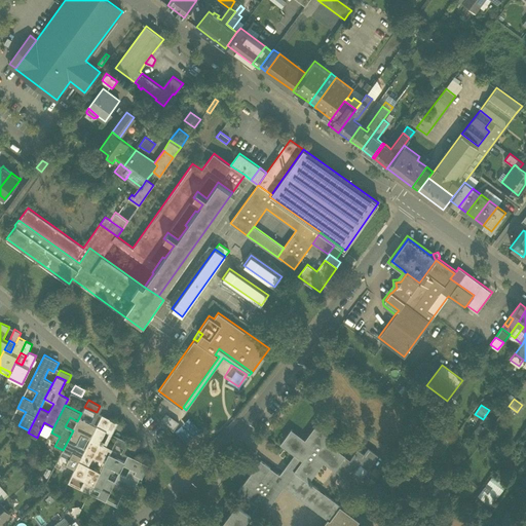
[(179,421),(166,412),(162,418),(173,430),(179,421)]
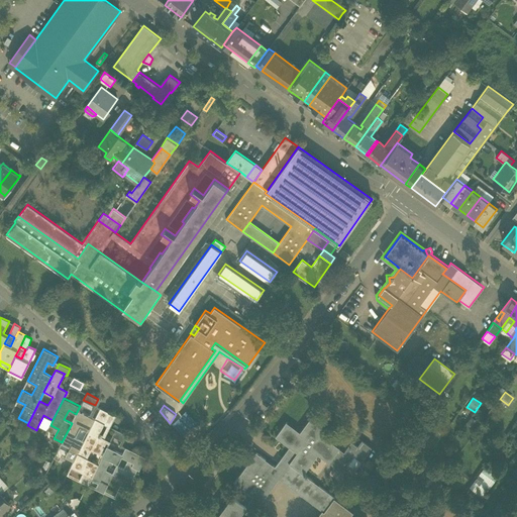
[(104,423),(107,425),(113,414),(101,407),(95,418),(104,423)]
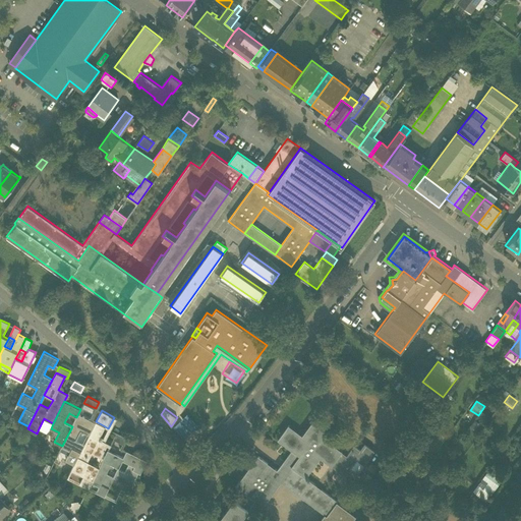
[(66,460),(74,464),(84,444),(82,443),(77,440),(81,430),(88,433),(90,435),(96,422),(96,421),(78,413),(76,417),(72,426),(62,446),(70,451),(66,460)]
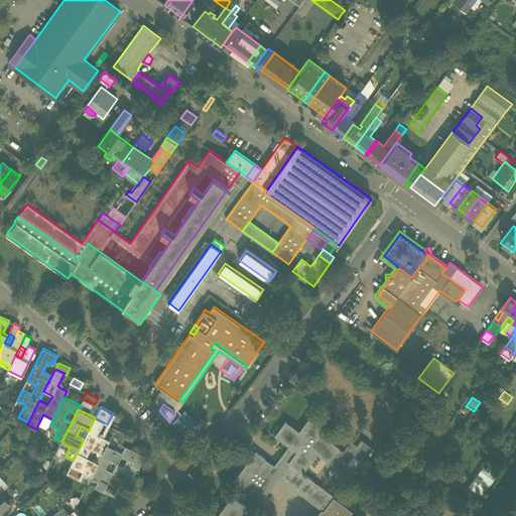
[(180,431),(192,421),(183,411),(172,421),(180,431)]
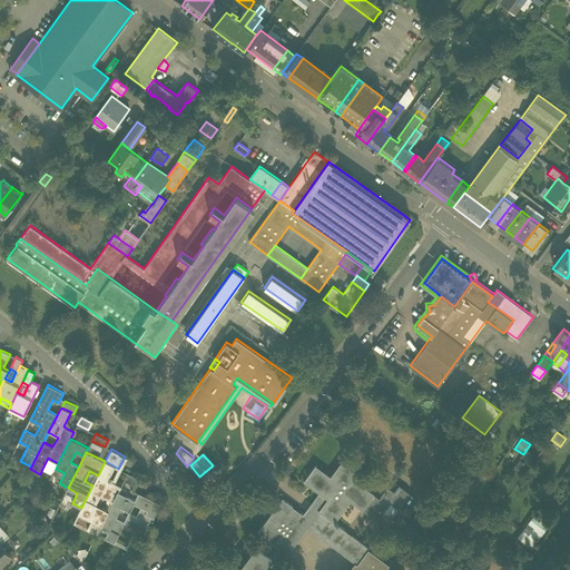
[(304,481),(320,492),(325,497),(327,499),(320,510),(318,511),(337,524),(338,523),(335,521),(351,501),(362,510),(374,493),(354,479),(362,468),(346,455),(331,477),(316,465),(304,481)]
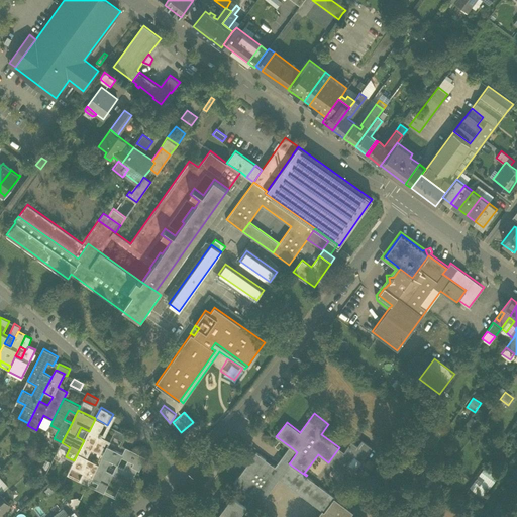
[(53,420),(43,415),(38,425),(47,430),(50,425),(53,420)]
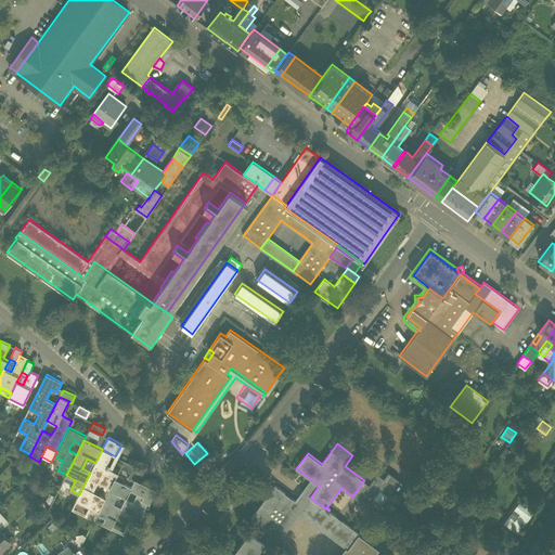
[(512,452),(505,447),(500,454),(506,460),(512,452)]
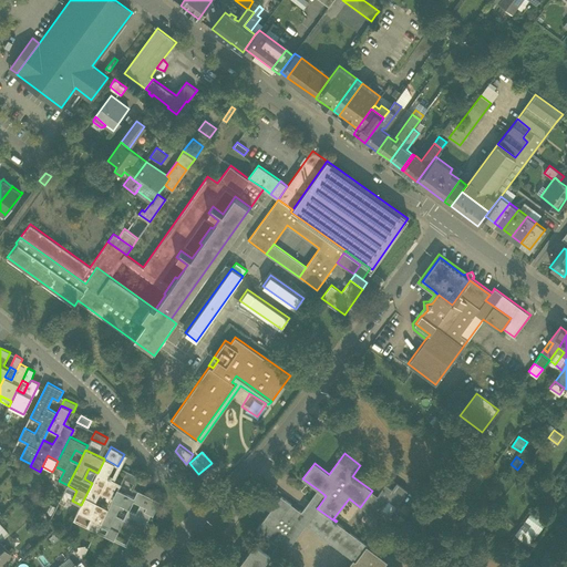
[(96,532),(102,522),(101,522),(109,508),(107,508),(95,502),(100,492),(110,497),(116,484),(106,480),(114,464),(104,459),(104,460),(98,473),(92,483),(81,505),(73,519),(96,532)]
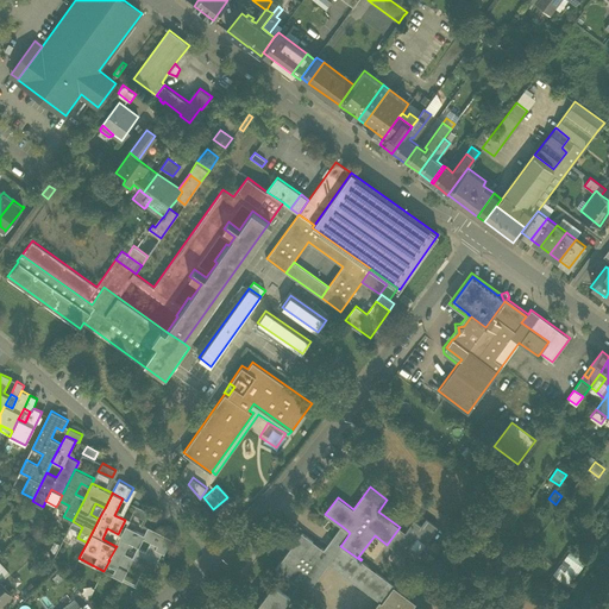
[(102,507),(95,503),(90,514),(96,518),(102,507)]
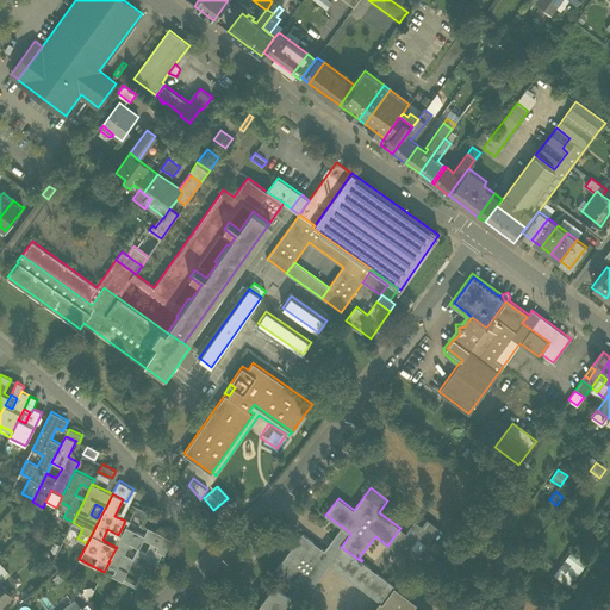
[(132,514),(147,521),(150,512),(137,506),(132,514)]
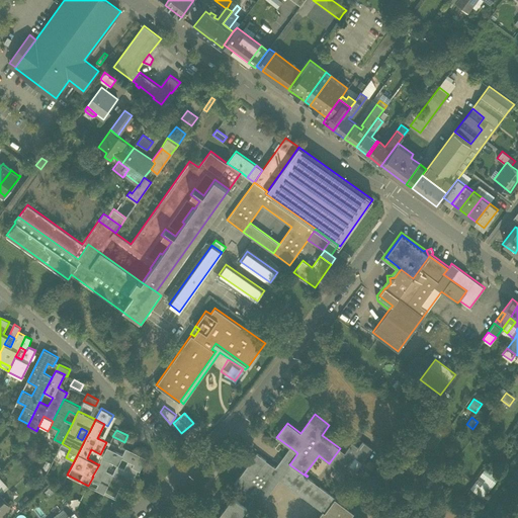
[(358,447),(367,454),(372,448),(362,441),(358,447)]
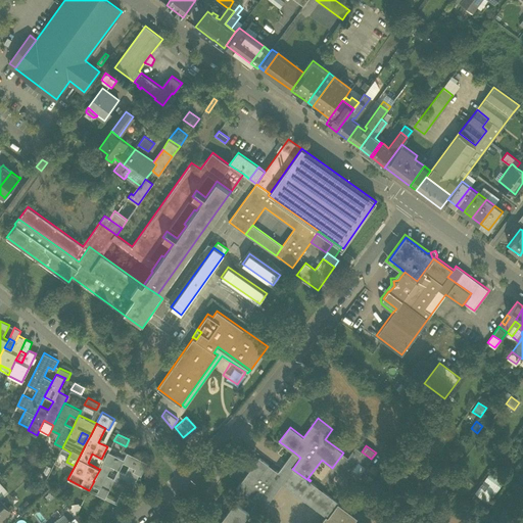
[(337,471),(353,483),(359,475),(351,470),(358,461),(366,466),(371,459),(362,452),(355,446),(348,457),(337,471)]
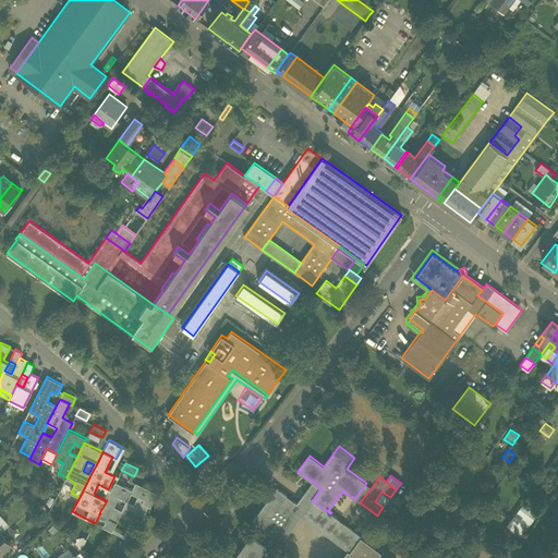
[(111,490),(106,500),(107,500),(99,513),(100,513),(108,518),(102,526),(112,531),(122,511),(134,518),(133,519),(141,522),(148,506),(150,507),(150,506),(156,494),(157,494),(149,489),(136,483),(132,490),(116,482),(111,490)]
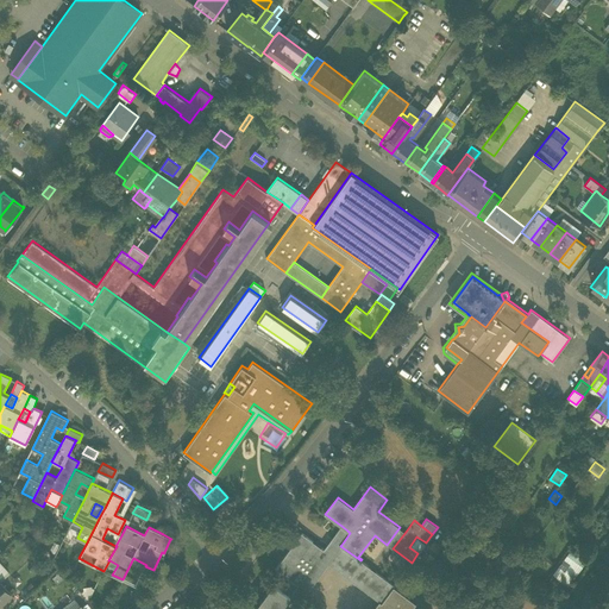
[(332,558),(351,572),(360,560),(340,546),(341,545),(338,542),(347,531),(341,526),(324,550),(325,550),(315,562),(324,569),(332,558)]
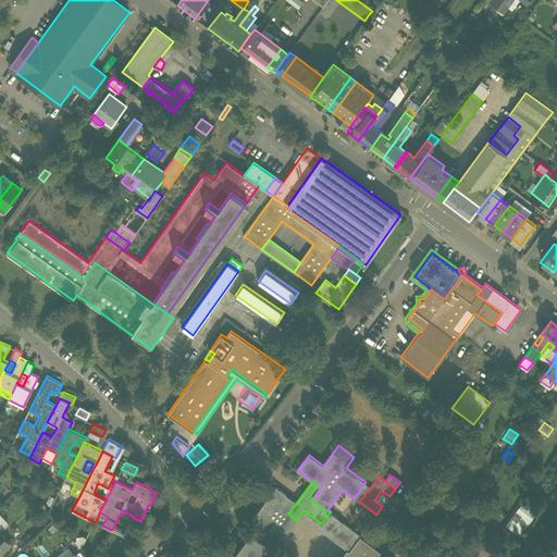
[(354,498),(359,502),(371,486),(366,482),(354,498)]
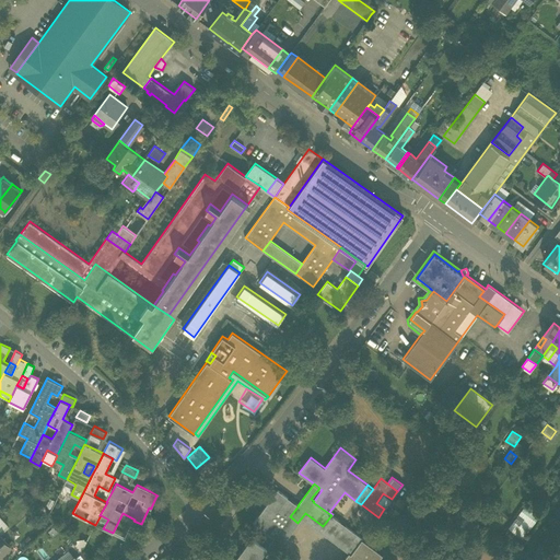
[(275,538),(290,516),(299,505),(298,505),(278,490),(254,523),(273,537),(275,538)]
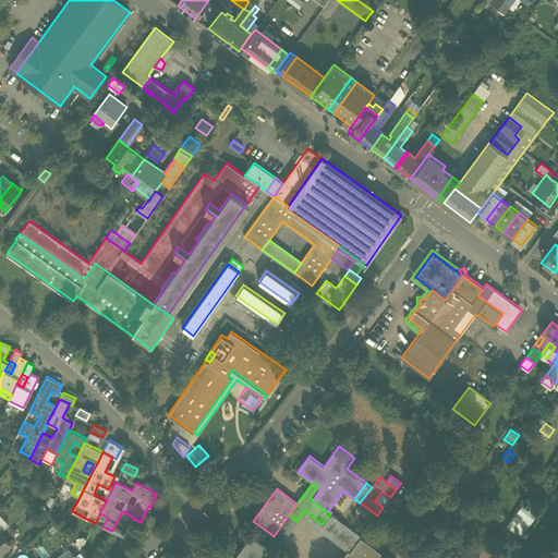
[(26,494),(19,499),(24,506),(32,500),(26,494)]
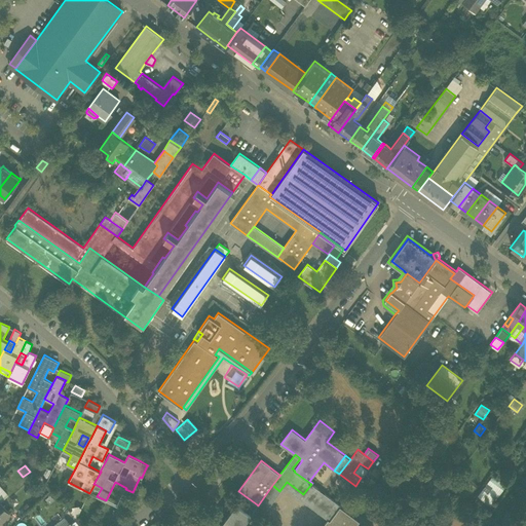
[(506,485),(493,475),(477,496),(490,506),(506,485)]
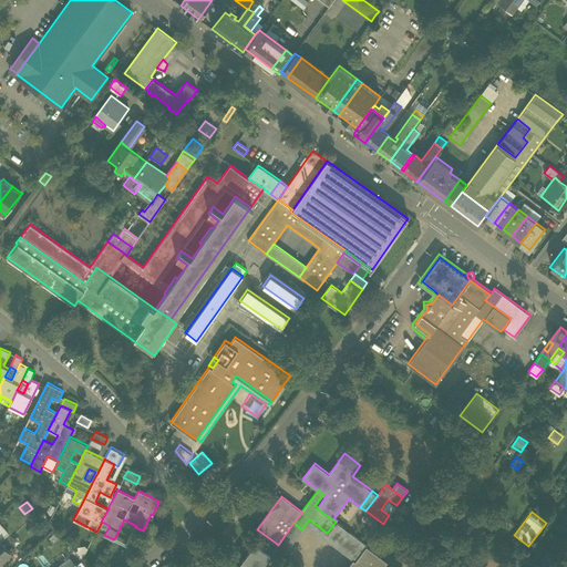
[(350,532),(344,528),(336,539),(327,533),(309,519),(301,529),(294,523),(278,545),(277,544),(270,554),(270,555),(274,556),(265,566),(274,566),(306,524),(353,559),(356,560),(359,556),(341,544),(350,532)]
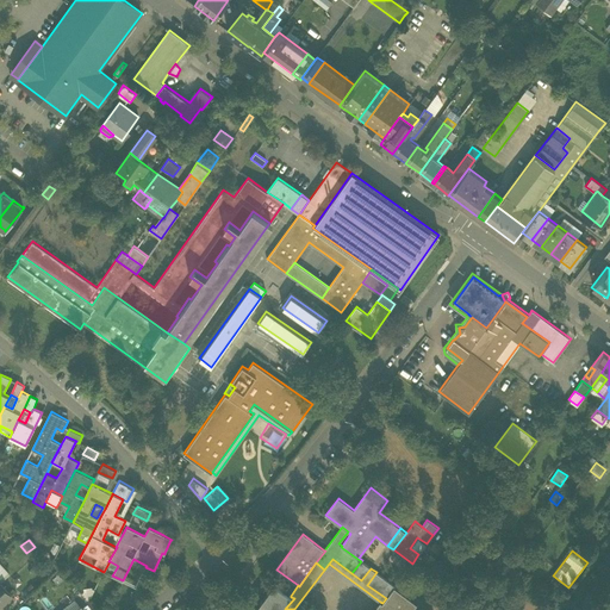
[(361,561),(352,573),(361,580),(371,568),(361,561)]
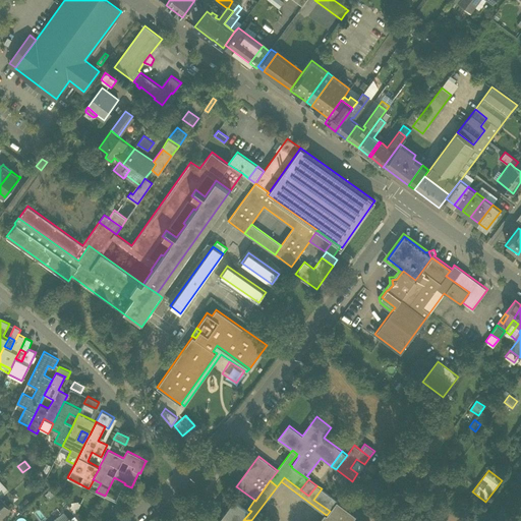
[(0,498),(8,489),(0,480),(0,498)]
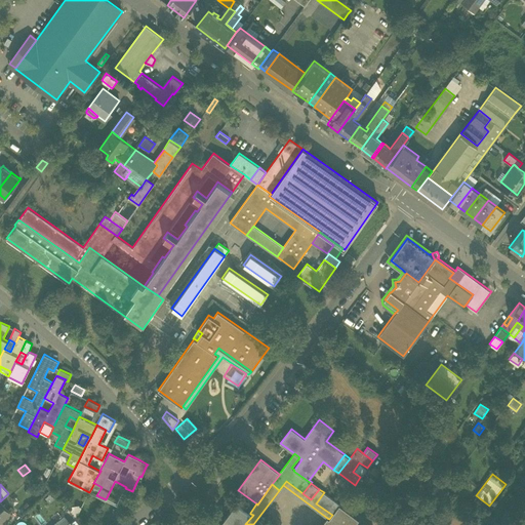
[(128,497),(132,491),(125,488),(122,494),(128,497)]
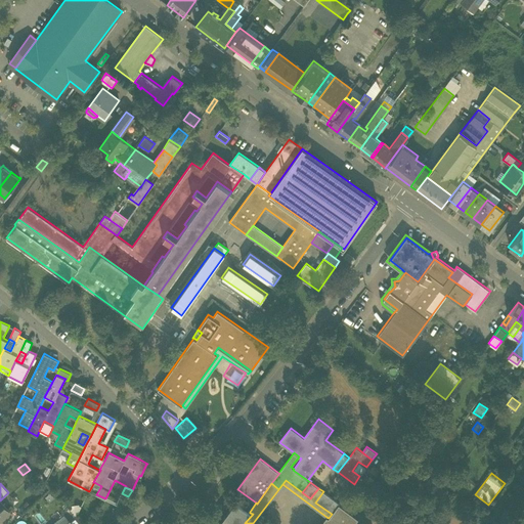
[(315,503),(332,514),(339,505),(339,504),(323,491),(315,503)]
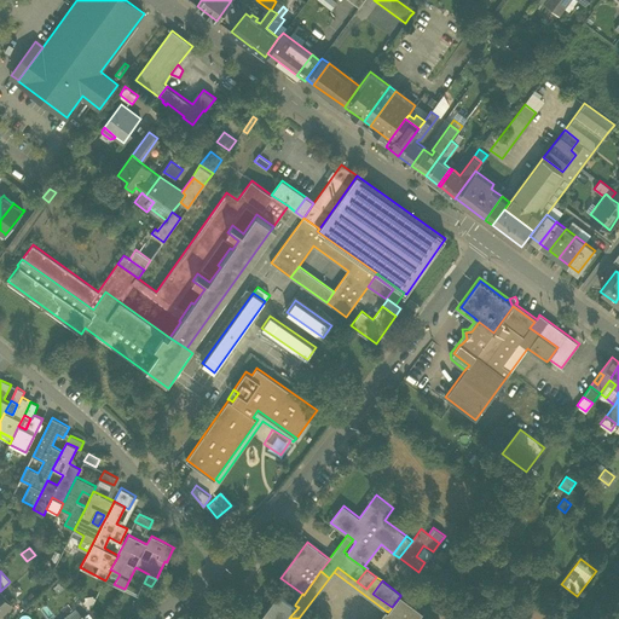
[(137,596),(145,600),(146,597),(151,586),(144,583),(137,596)]
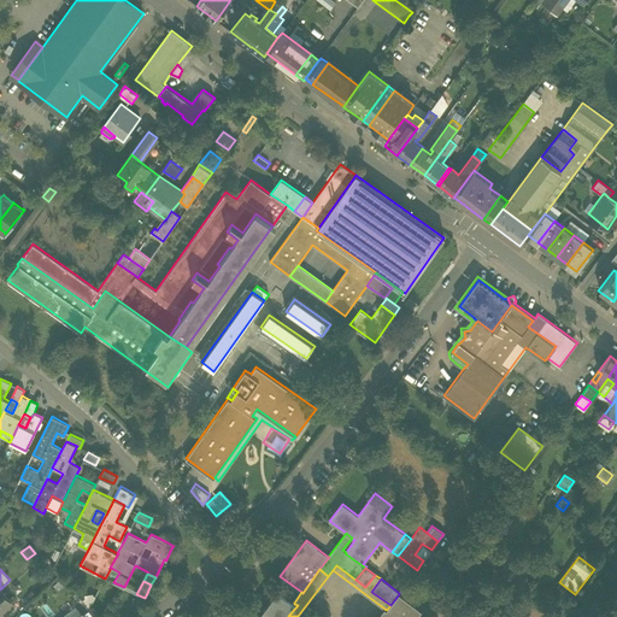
[(286,616),(285,616),(294,604),(294,603),(277,591),(260,613),(247,604),(238,616),(286,616)]
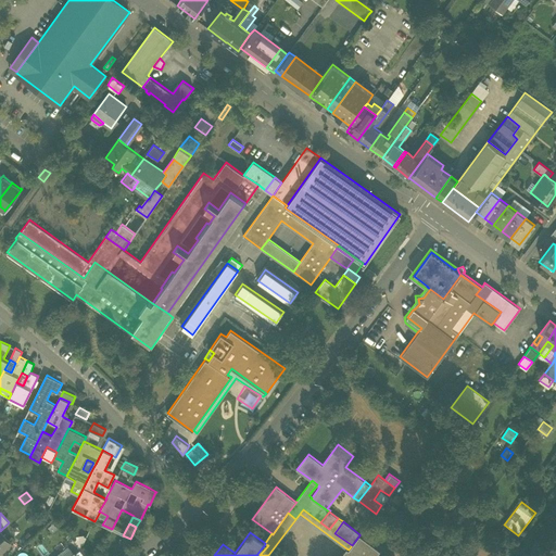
[(0,553),(1,554),(10,545),(0,534),(0,553)]
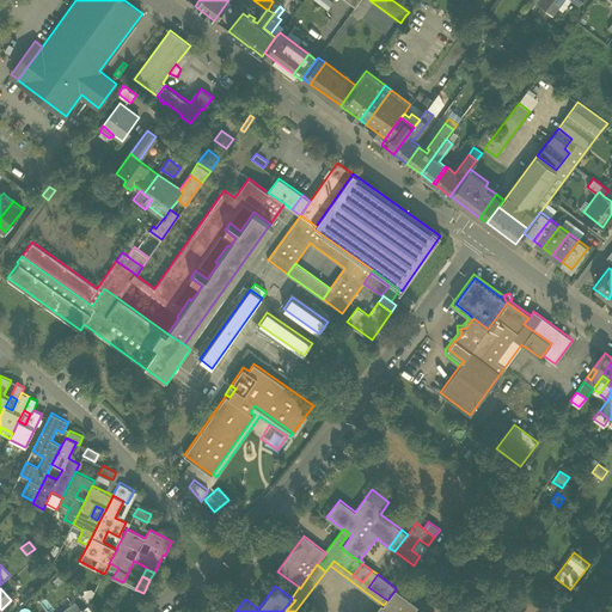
[(412,611),(418,606),(396,589),(387,600),(384,605),(381,604),(375,611),(374,610),(372,611),(412,611)]
